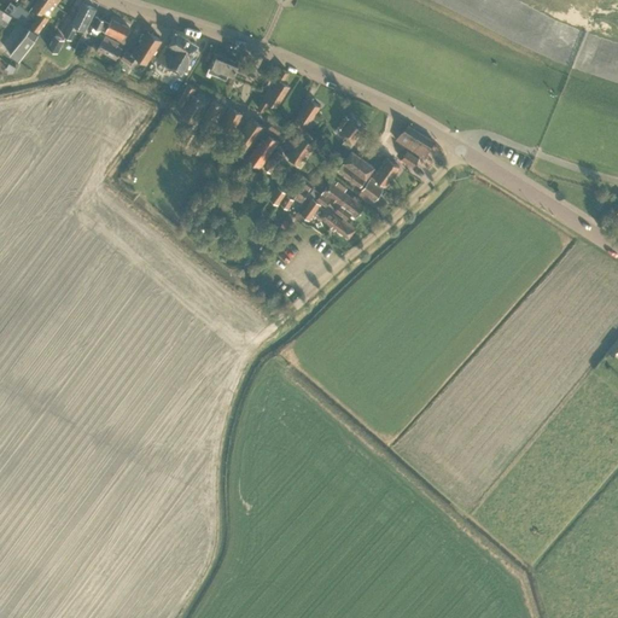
[(59,0),(36,0),(33,6),(41,13),(11,54),(19,60),(39,34),(38,33),(50,18),(47,16),(59,0)]
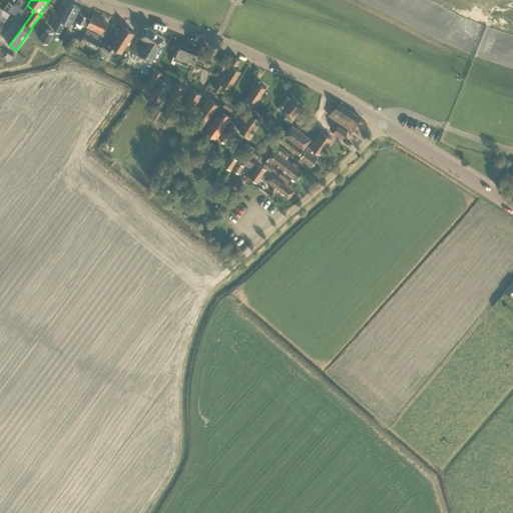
[(10,10),(15,4),(12,1),(12,2),(10,2),(8,5),(9,6),(7,8),(10,10)]
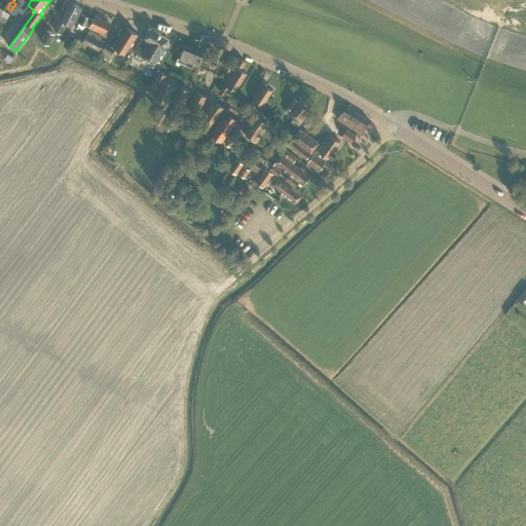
[(82,7),(71,2),(62,21),(60,20),(54,30),(61,33),(66,23),(72,26),(82,7)]
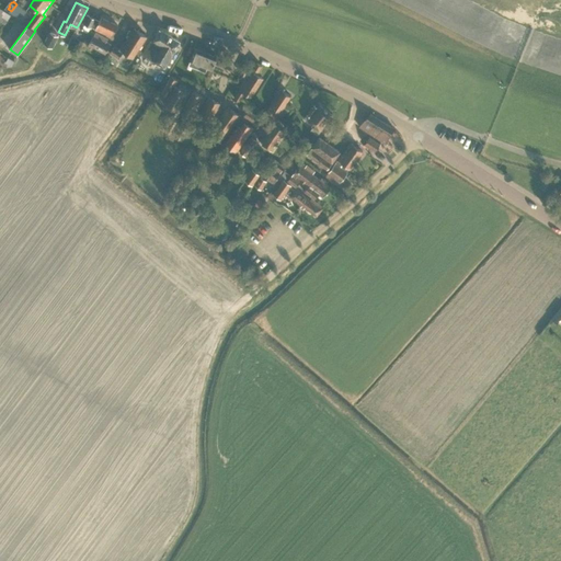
[(0,8),(0,21),(6,24),(11,14),(0,8)]
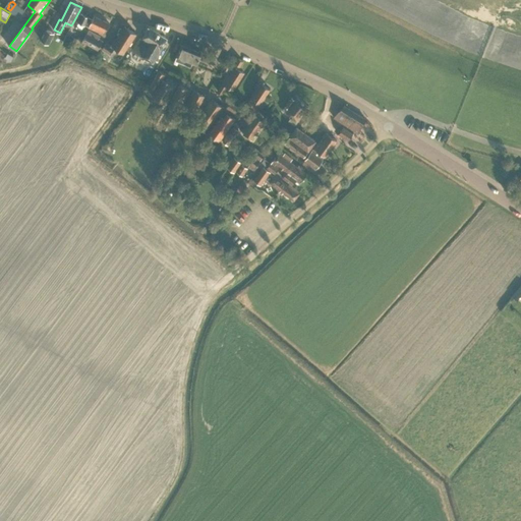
[(109,23),(94,16),(93,19),(81,13),(76,21),(85,26),(85,25),(104,35),(109,23)]
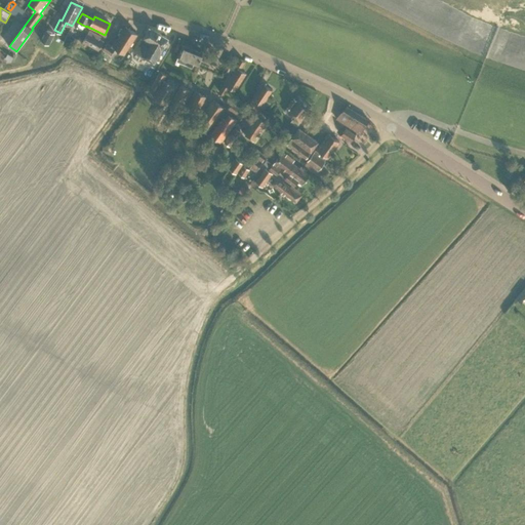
[(116,38),(111,46),(107,44),(103,49),(111,55),(115,49),(124,54),(137,34),(125,27),(117,39),(116,38)]
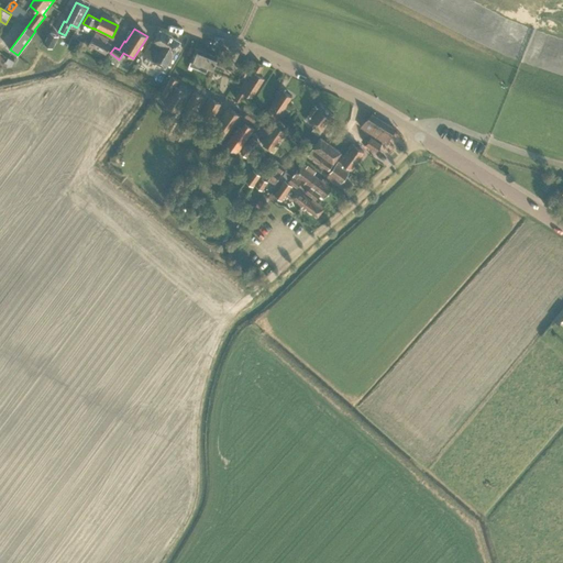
[(107,42),(108,39),(96,32),(90,30),(84,41),(89,44),(106,54),(111,44),(107,42)]
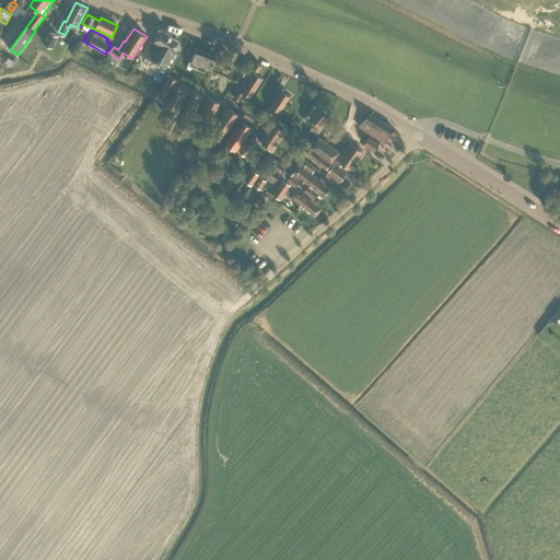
[(179,41),(160,30),(144,56),(164,68),(179,41)]
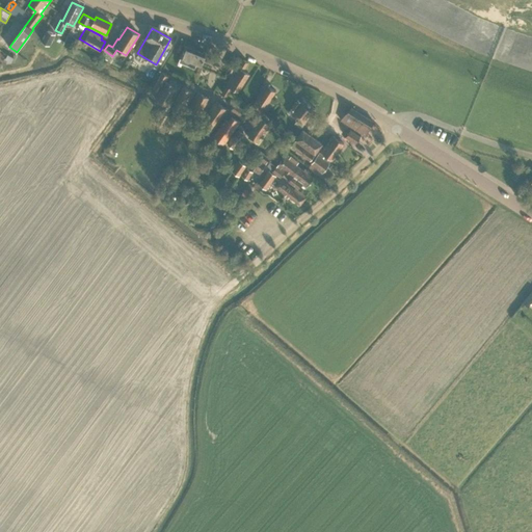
[(56,34),(48,30),(42,42),(50,46),(56,34)]
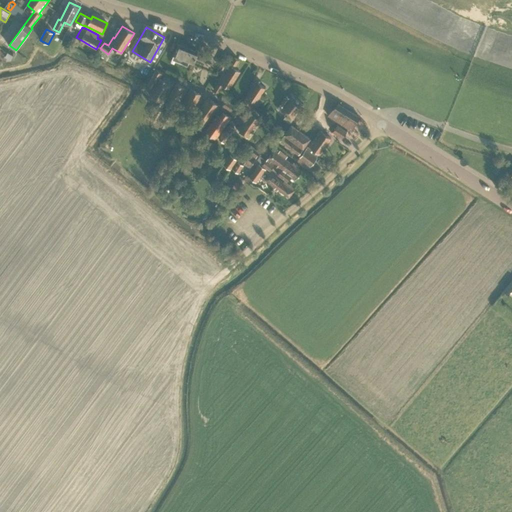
[(198,52),(178,44),(174,55),(172,60),(188,66),(189,62),(193,64),(198,52)]
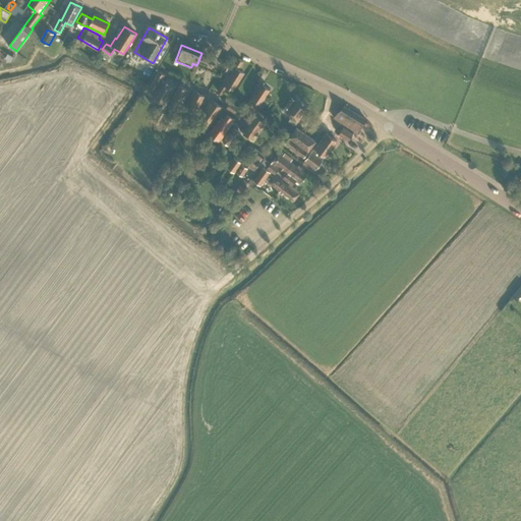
[(238,68),(243,61),(238,58),(234,66),(235,66),(224,84),(222,83),(218,91),(222,94),(227,87),(233,91),(244,72),(238,68)]
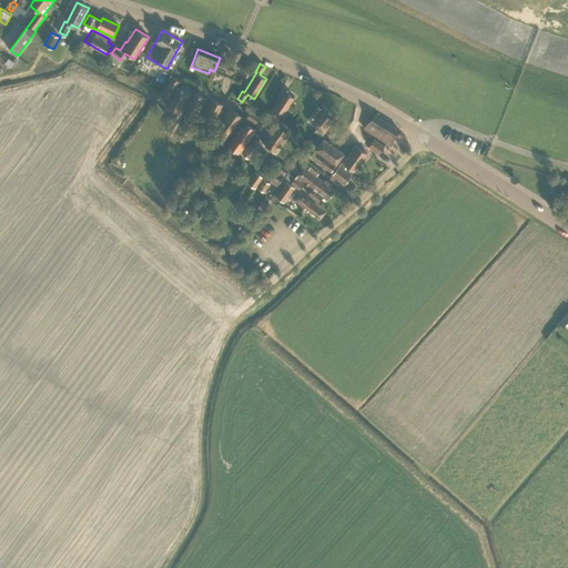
[(244,74),(250,77),(254,67),(250,64),(244,74)]
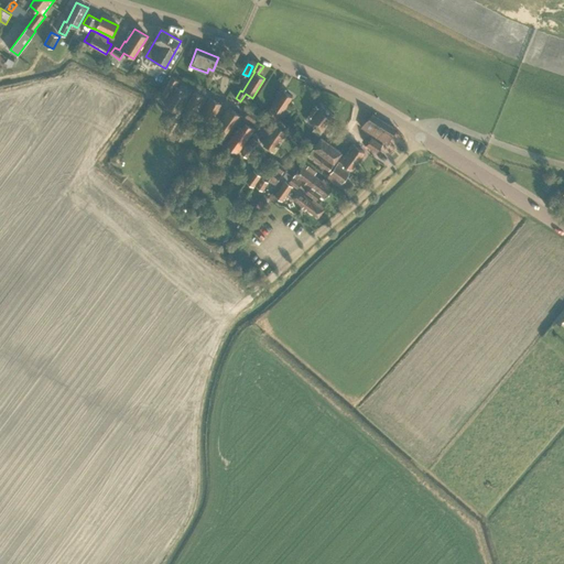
[(187,93),(175,86),(179,80),(172,77),(162,94),(169,98),(165,105),(180,114),(188,99),(185,97),(187,93)]
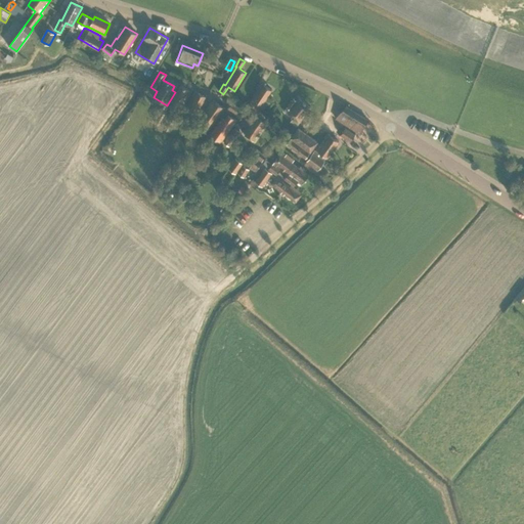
[(253,100),(249,105),(255,108),(257,106),(259,103),(261,105),(271,90),(262,83),(252,99),(253,100)]
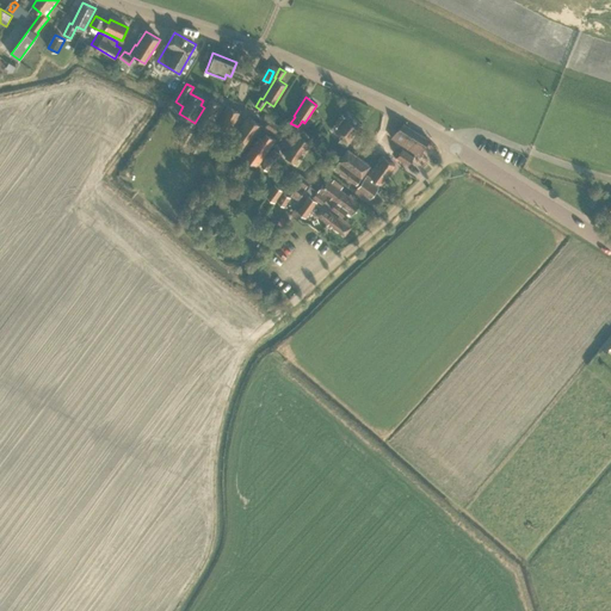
[(223,106),(210,99),(199,118),(213,125),(223,106)]
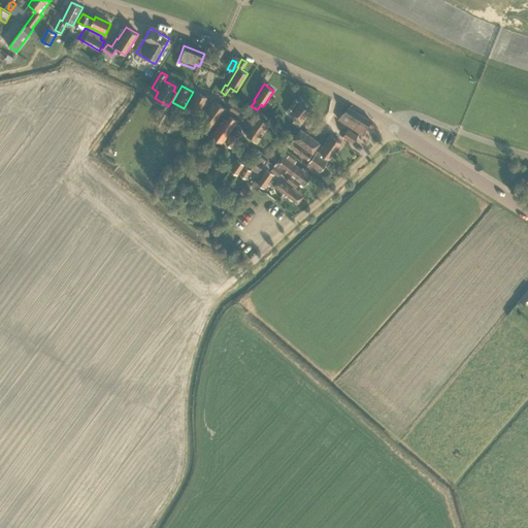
[(187,108),(200,116),(207,102),(205,101),(207,97),(196,91),(187,108)]
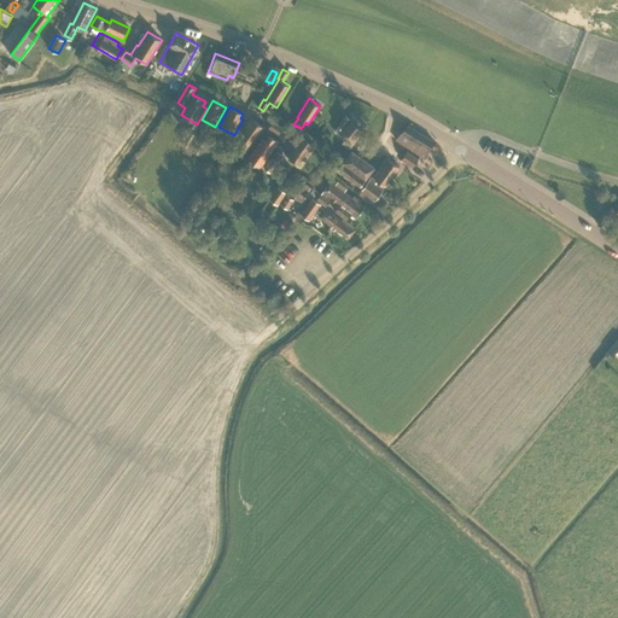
[(366,127),(353,116),(350,118),(347,115),(336,130),(339,133),(338,134),(345,139),(343,144),(349,149),(366,127)]
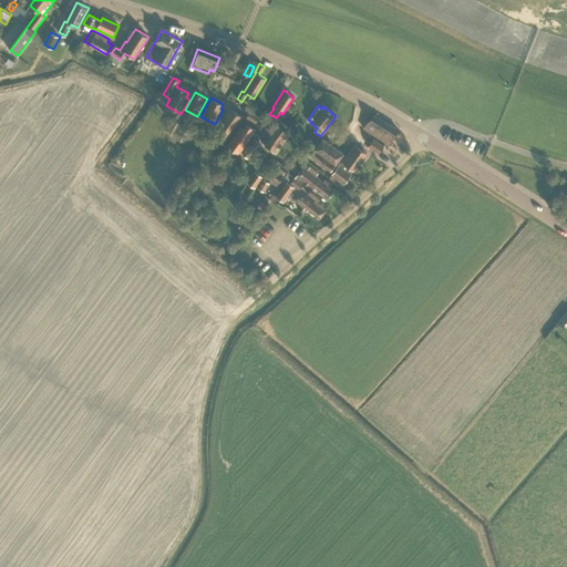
[(224,127),(218,134),(226,140),(243,116),(230,109),(219,124),(224,127)]
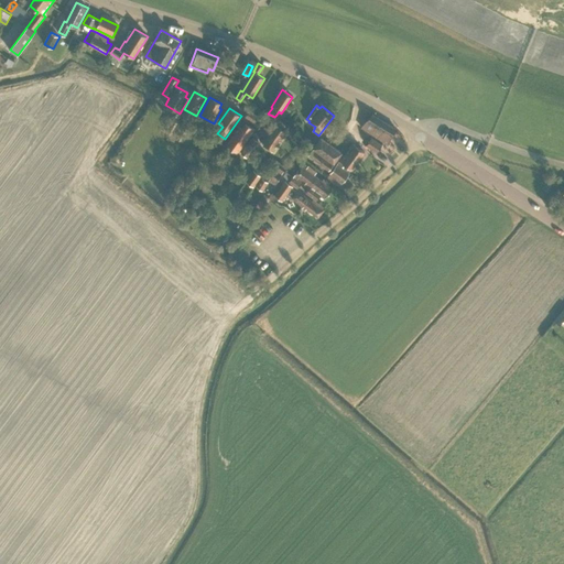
[(258,117),(249,110),(246,117),(255,122),(258,117)]
